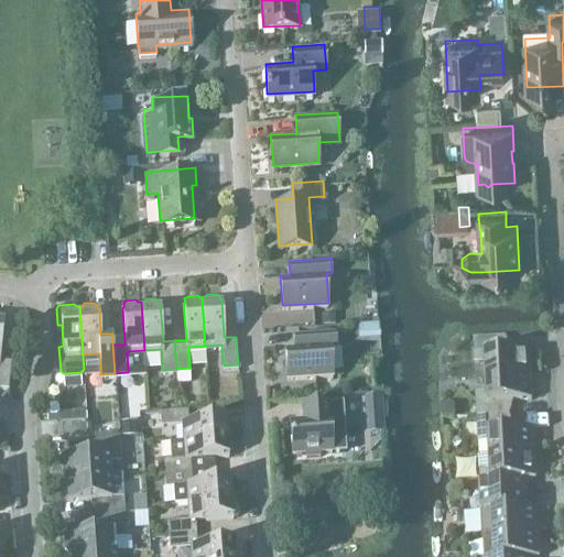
[(0,383),(8,385),(11,357),(0,355),(0,350),(3,318),(2,318),(2,315),(0,310),(0,383)]
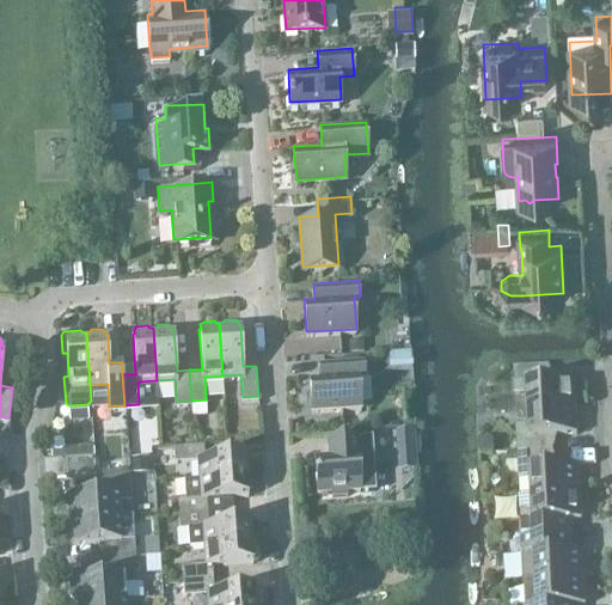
[(360,373),(365,373),(363,356),(319,360),(320,376),(308,376),(311,409),(362,404),(360,373)]
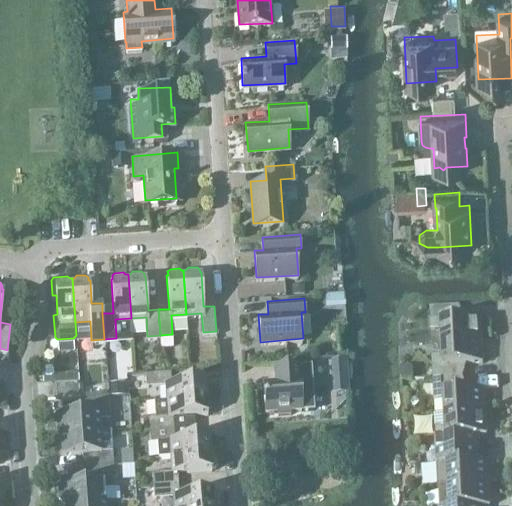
[(441,324),(441,337),(482,335),(481,313),(460,314),(459,300),(429,302),(430,325),(441,324)]
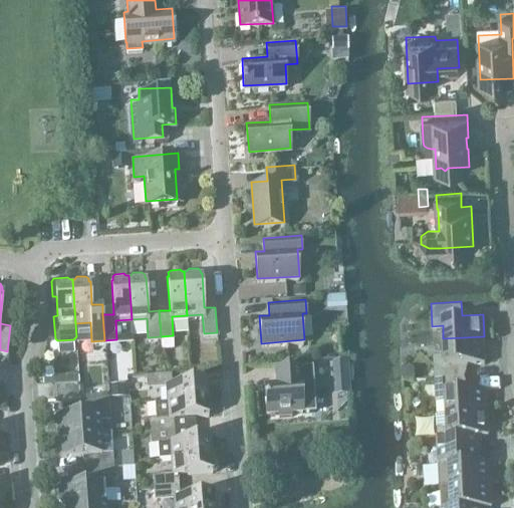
[(434,352),(435,375),(465,373),(464,360),(485,359),(484,336),(443,338),(444,351),(434,352)]
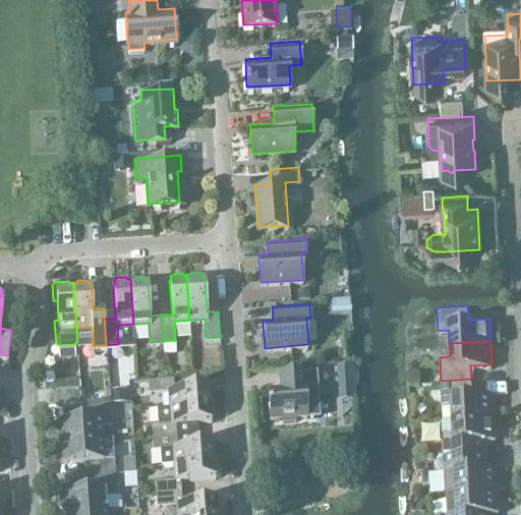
[(280,385),(268,386),(270,416),(282,415),(282,418),(295,417),(295,414),(306,413),(305,388),(317,387),(315,368),(279,370),(280,385)]
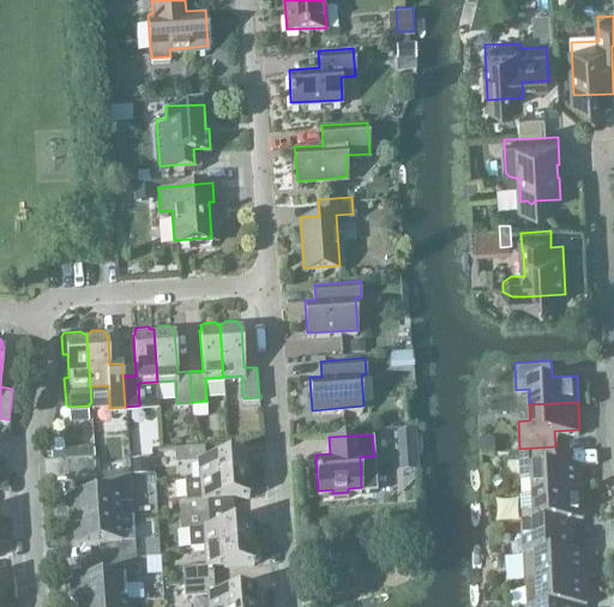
[(198,457),(199,475),(247,472),(246,451),(205,454),(204,442),(174,444),(175,458),(198,457)]
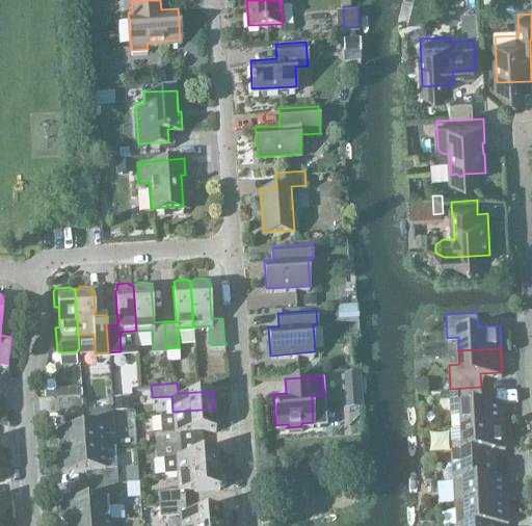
[(461,412),(462,425),(504,423),(503,399),(482,400),(481,387),(450,389),(451,412),(461,412)]
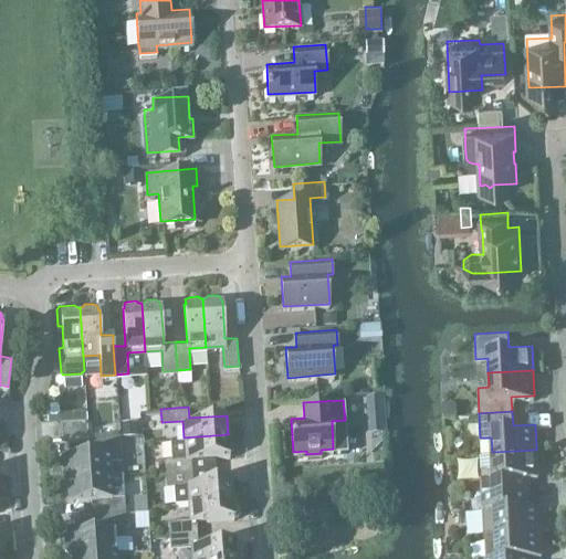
[(87,435),(86,418),(59,419),(60,436),(87,435)]
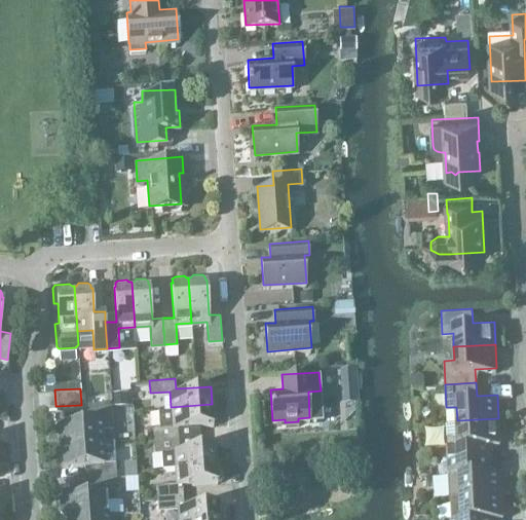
[(85,404),(86,418),(58,420),(58,423),(61,423),(62,441),(59,442),(103,439),(102,426),(113,425),(111,403),(85,404)]
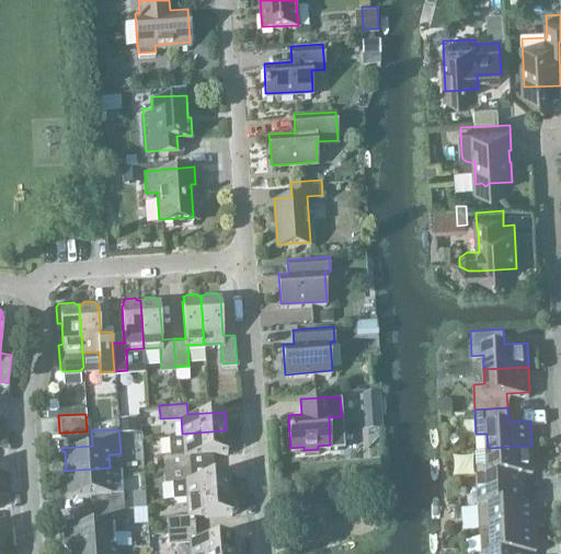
[(190,452),(213,451),(227,450),(226,430),(182,434),(169,435),(170,451),(162,452),(163,465),(191,464),(190,452)]
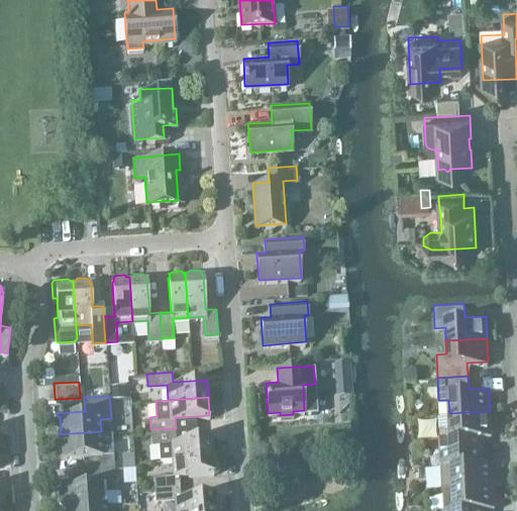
[(441,449),(485,447),(485,434),(492,434),(490,411),(449,413),(450,426),(439,427),(441,449)]
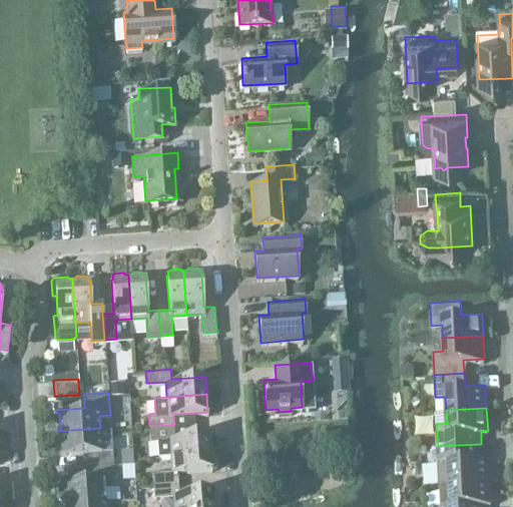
[(209,433),(195,434),(175,435),(174,425),(149,426),(150,439),(157,439),(158,454),(170,453),(214,450),(213,448),(216,445),(215,436),(212,434),(209,434),(209,433)]
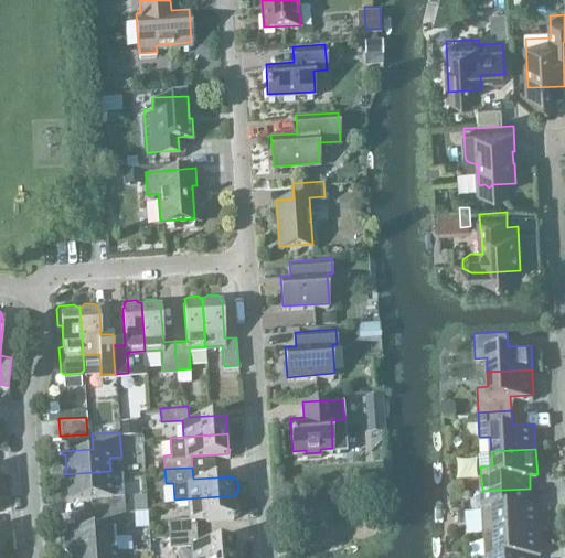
[(68,497),(94,495),(95,511),(125,510),(123,484),(112,485),(110,471),(63,474),(63,475),(66,475),(68,497)]
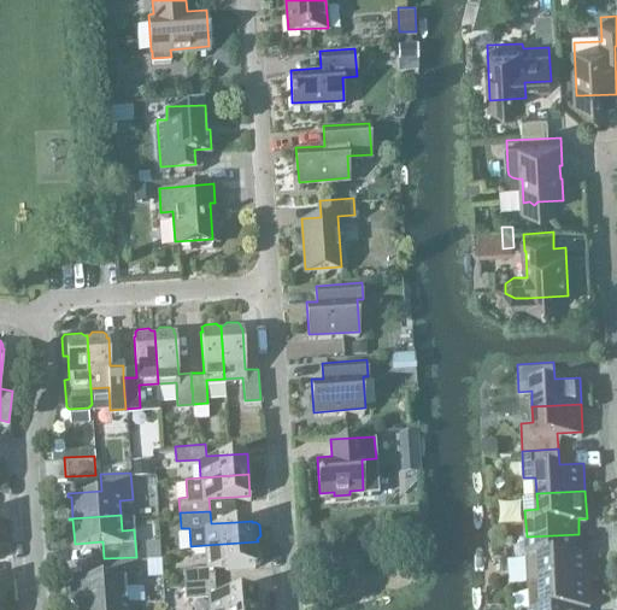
[(580,550),(579,534),(527,537),(528,580),(541,579),(589,576),(588,550),(580,550)]
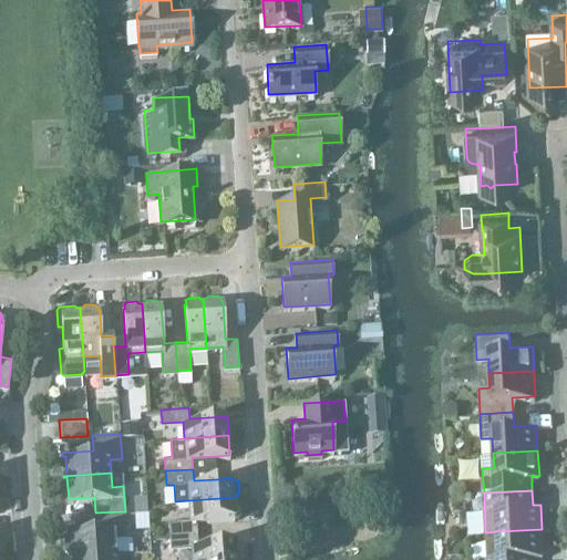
[(145,494),(133,495),(134,510),(146,509),(145,494)]
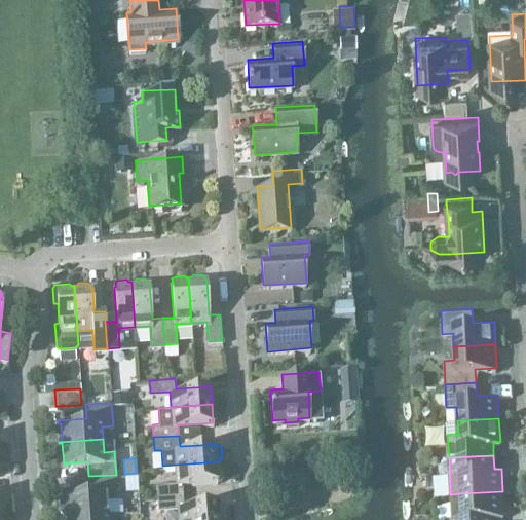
[(156,482),(157,494),(183,492),(182,482),(217,480),(217,478),(220,478),(223,475),(222,467),(220,463),(220,461),(175,465),(176,480),(156,482)]
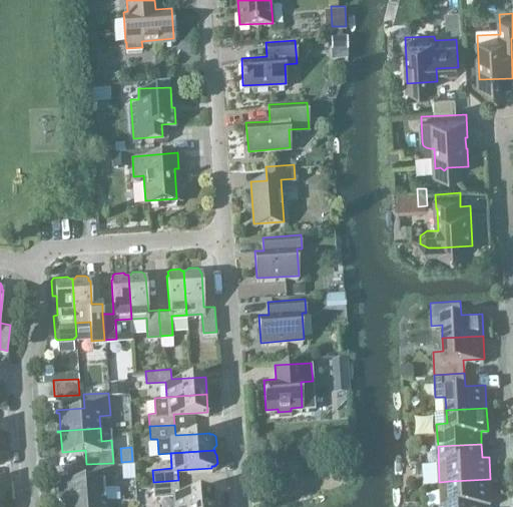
[(86,464),(87,478),(61,480),(61,483),(58,486),(59,497),(62,499),(62,501),(105,498),(104,486),(115,485),(113,463),(86,464)]
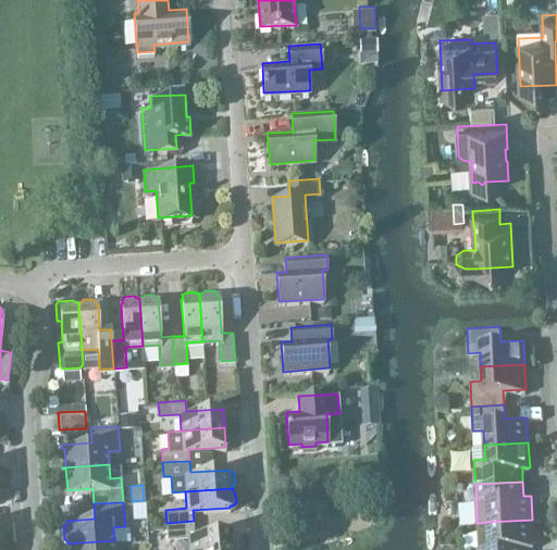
[(532,520),(489,522),(477,523),(478,549),(524,549),(525,545),(533,545),(532,520)]
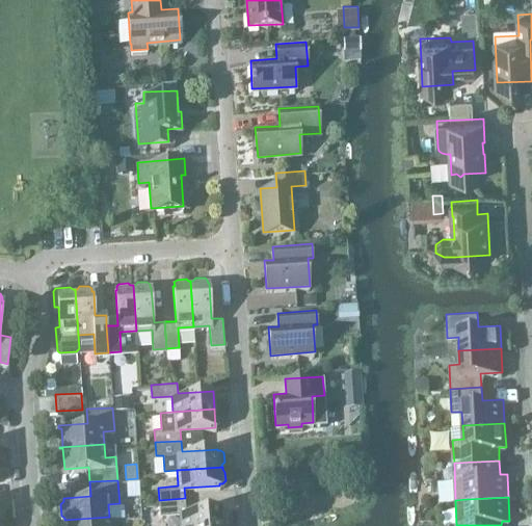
[(180,513),(180,525),(209,525),(225,525),(225,523),(229,520),(228,510),(224,508),(221,508),(221,507),(186,509),(185,498),(159,500),(159,514),(180,513)]
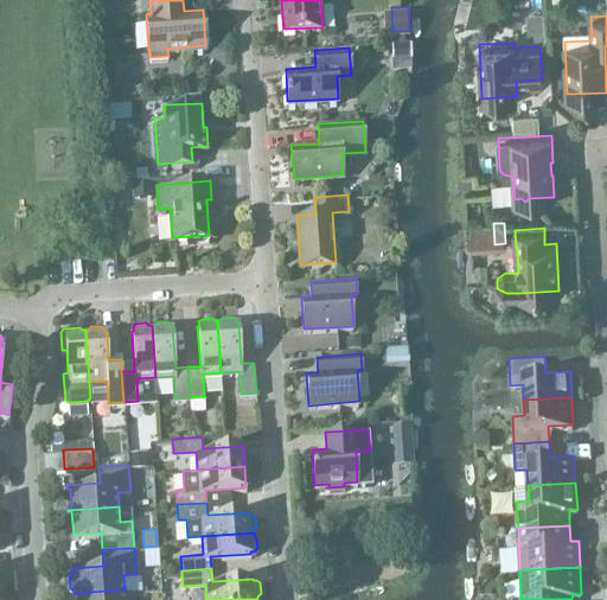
[(77,599),(125,599),(125,589),(74,593),(74,594),(77,593),(77,599)]
